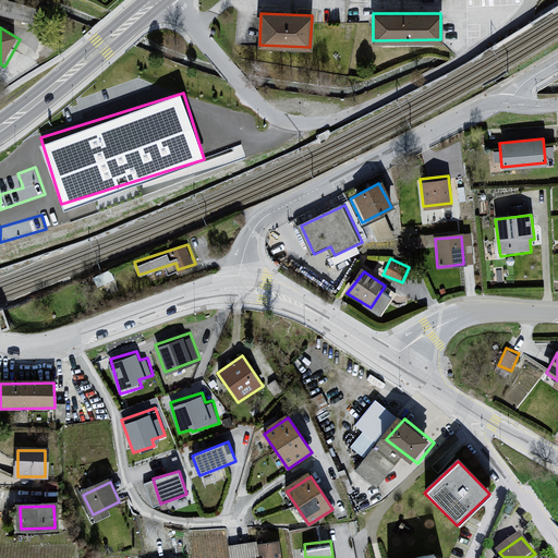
[(281,557),(280,544),(261,547),(262,557),(281,557)]
